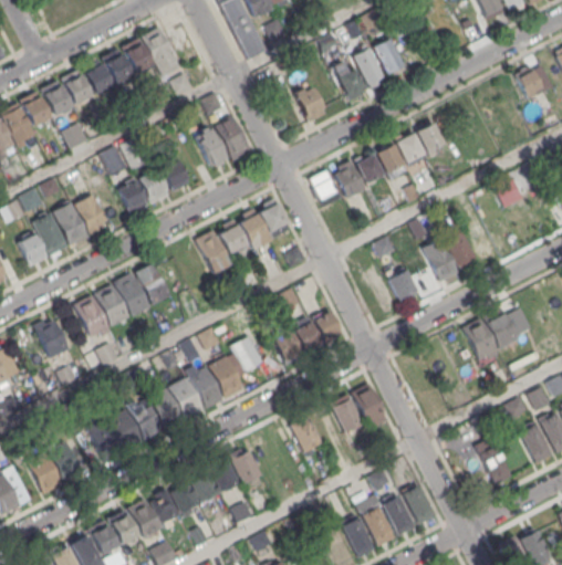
[(221,3),(227,0),(240,0),(267,50),(250,59),(221,3)]
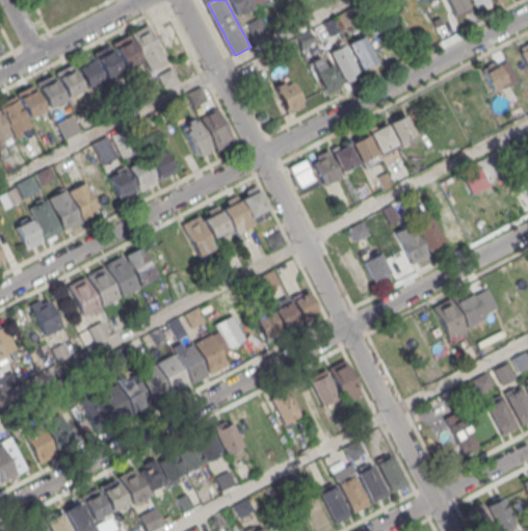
[(240,17),(231,0),(252,0),(256,8),(240,17)]
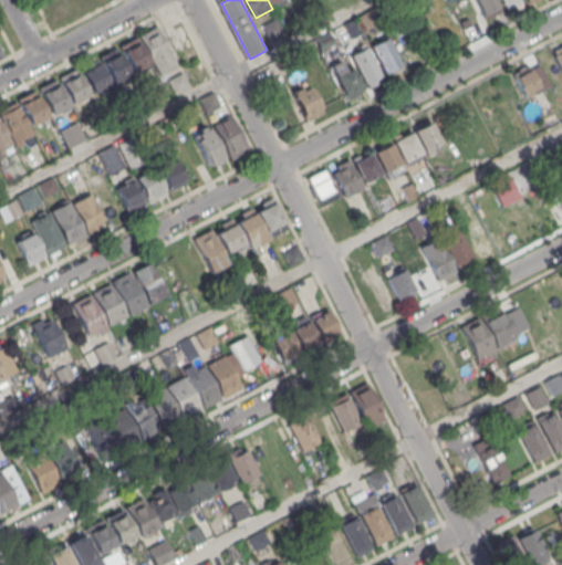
[(486,13),(478,0),(496,0),(500,7),(486,13)]
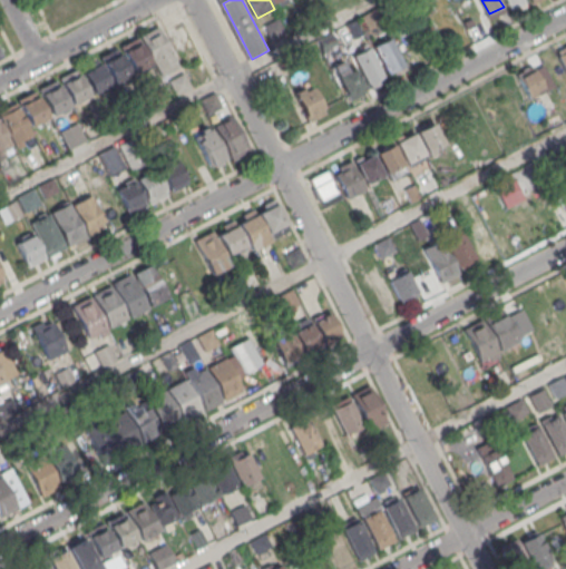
[(514,10),(508,0),(527,0),(528,2),(514,10)]
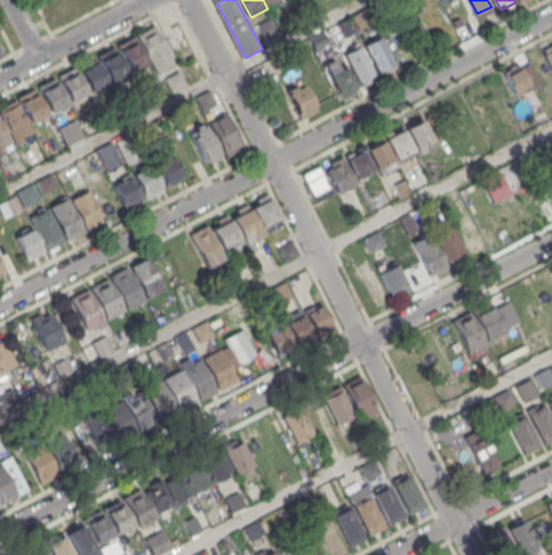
[(360,29),(353,17),(367,9),(375,22),(360,29)]
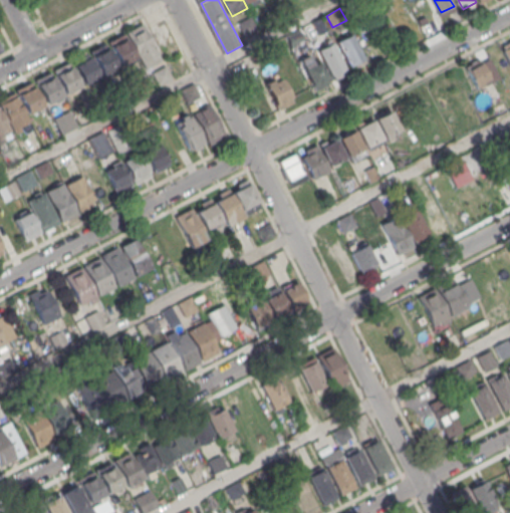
[(248,38),(241,24),(253,18),(260,31),(248,38)]
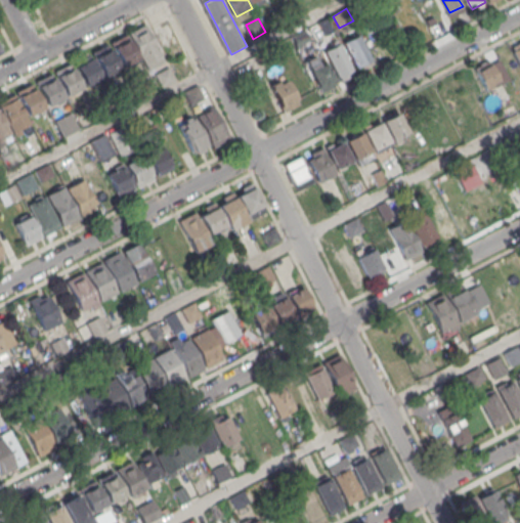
[(327,36),(319,24),(328,18),(335,31),(327,36)]
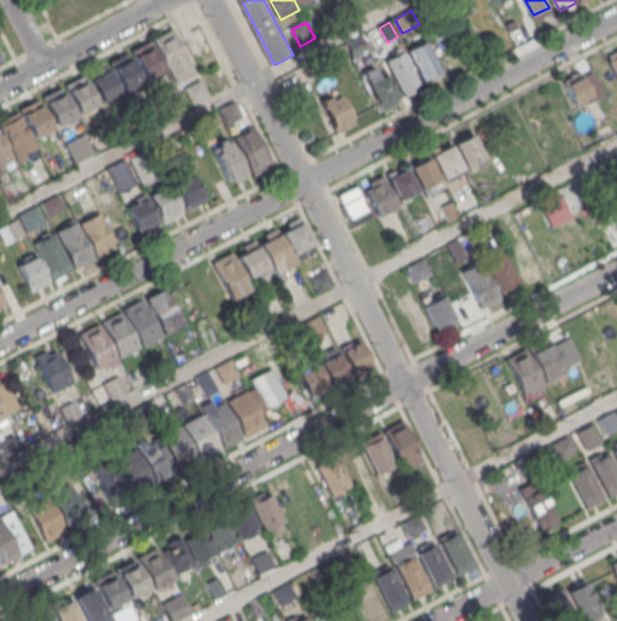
[(177,82),(156,40),(175,30),(198,71),(177,82)]
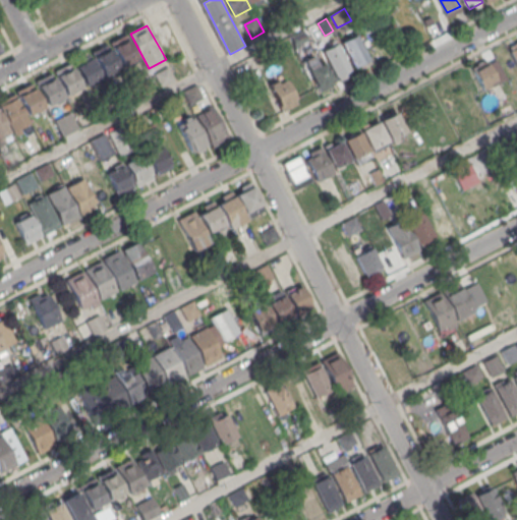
[(302,55),(293,38),(306,31),(316,48),(302,55)]
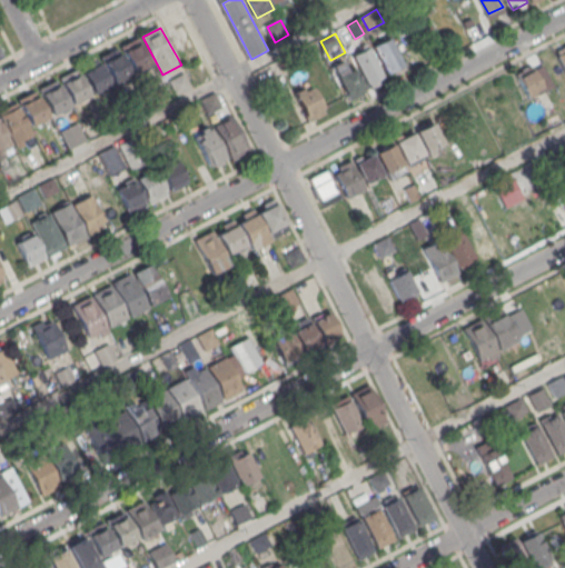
[(136,73),(122,48),(140,38),(154,63),(136,73)]
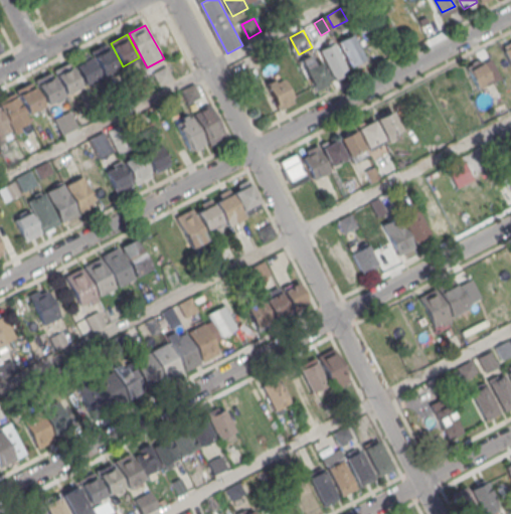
[(341,42),(355,35),(367,58),(353,66),(341,42)]
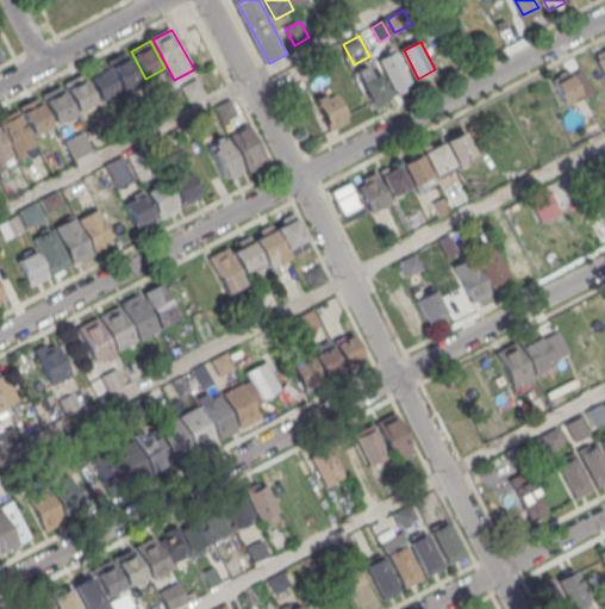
[(395,91),(379,61),(397,51),(413,82),(395,91)]
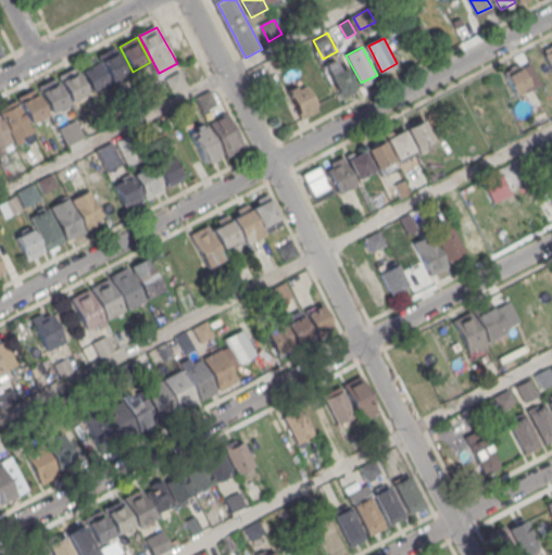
[(113,82),(100,58),(117,48),(130,73),(113,82)]
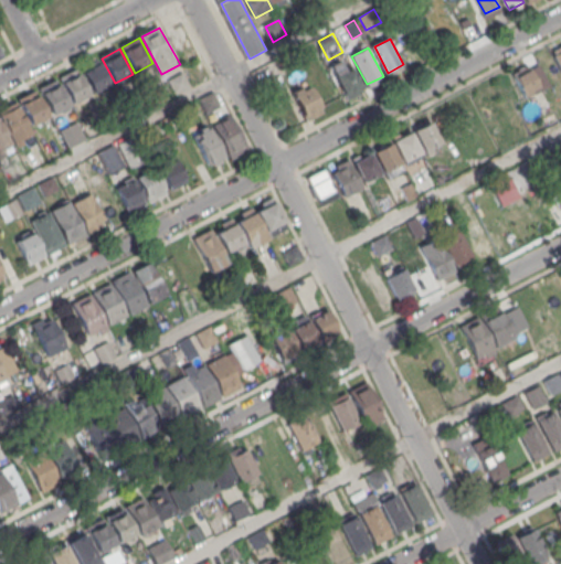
[(95,94),(82,68),(99,60),(113,85),(95,94)]
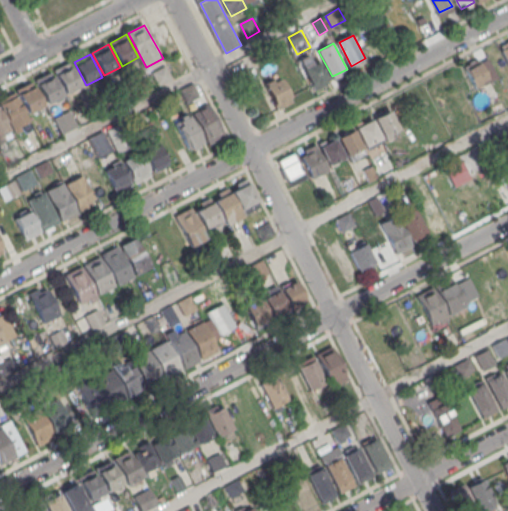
[(465,67),(476,88),(491,80),(480,59),(465,67)]
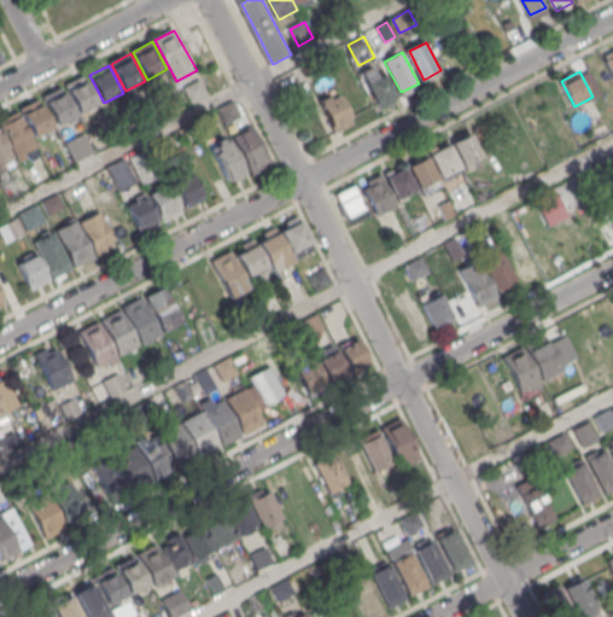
[(380,109),(368,85),(386,75),(400,98),(380,109)]
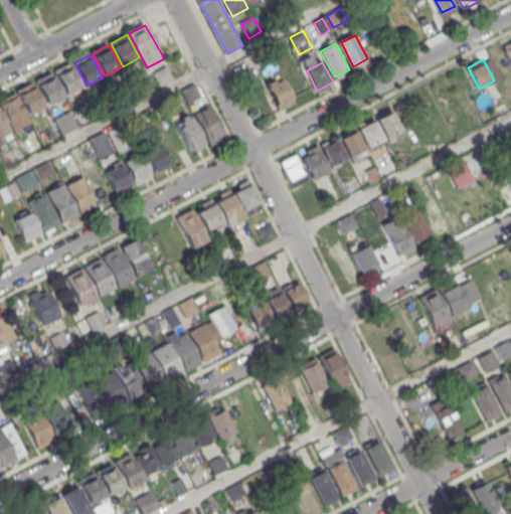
[(67,95),(55,72),(71,63),(83,87),(67,95)]
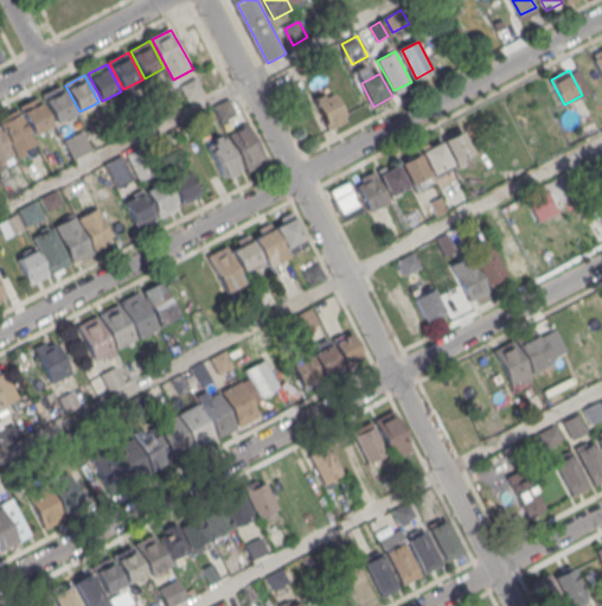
[(191,101),(183,88),(198,80),(206,93),(191,101)]
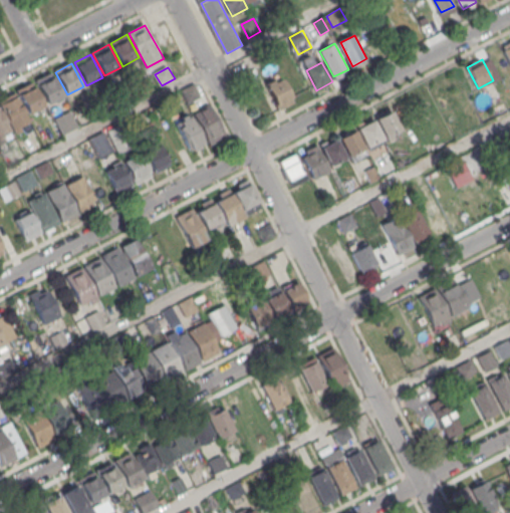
[(49,105),(37,82),(53,74),(65,96),(49,105)]
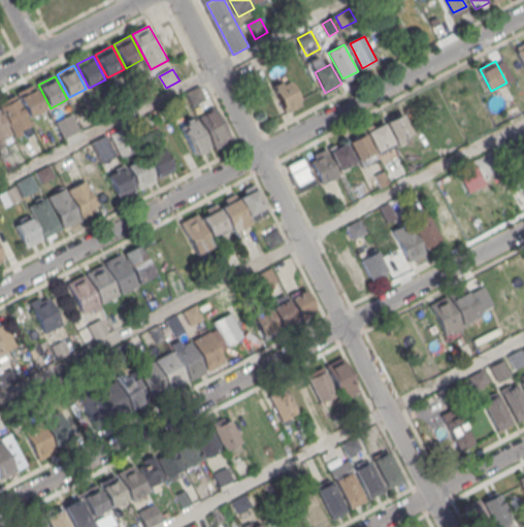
[(288,112),(273,86),(289,77),(302,104),(288,112)]
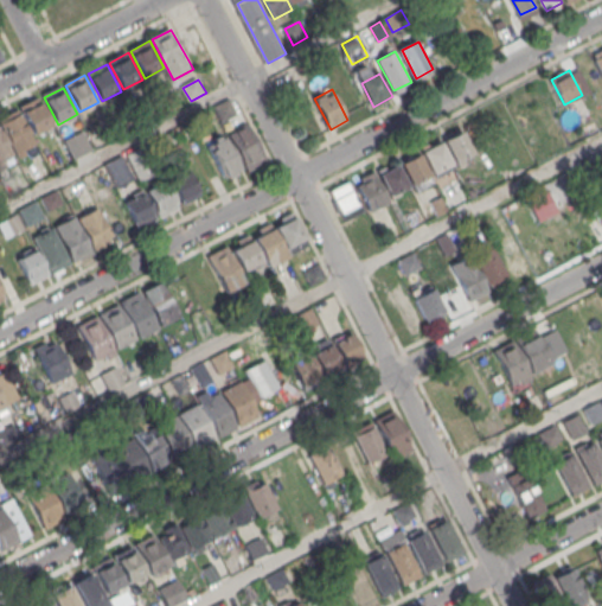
[(158,102),(165,115),(181,106),(174,93),(158,102)]
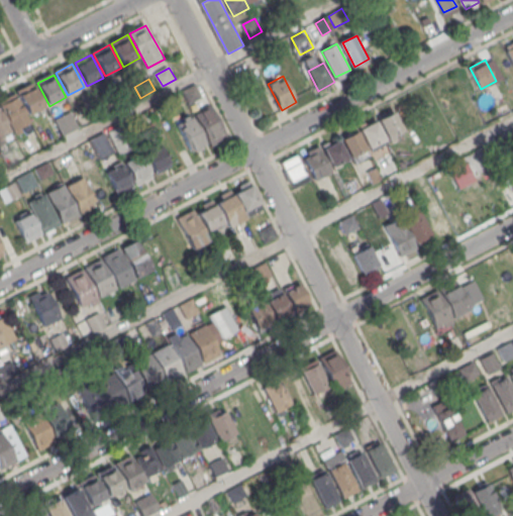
[(30,115),(18,92),(34,84),(46,106),(30,115)]
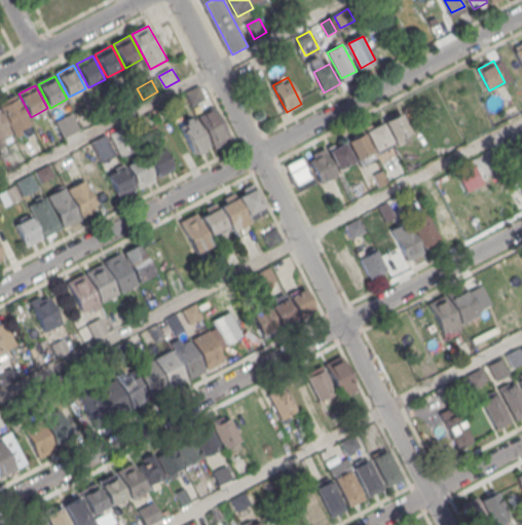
[(194,106),(187,94),(200,86),(207,99),(194,106)]
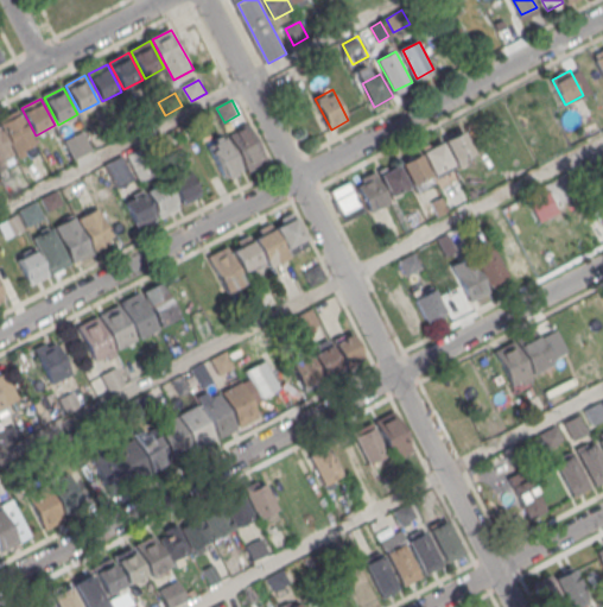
[(18,153),(0,120),(20,109),(38,143),(18,153)]
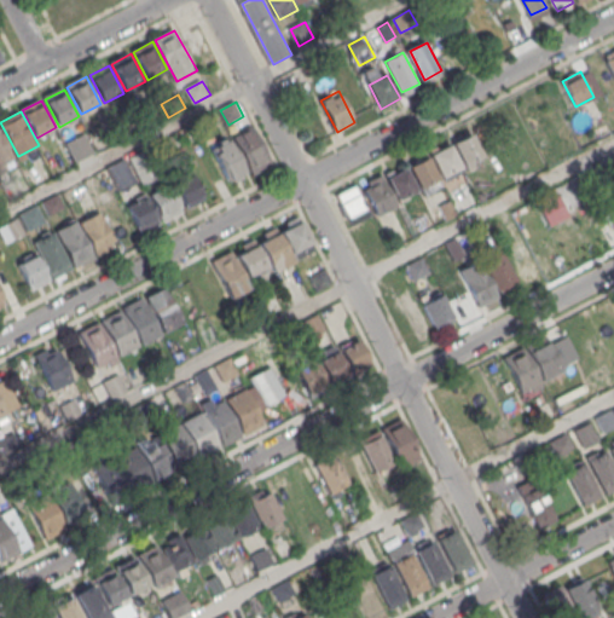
[(0,166),(0,125),(17,157),(0,166)]
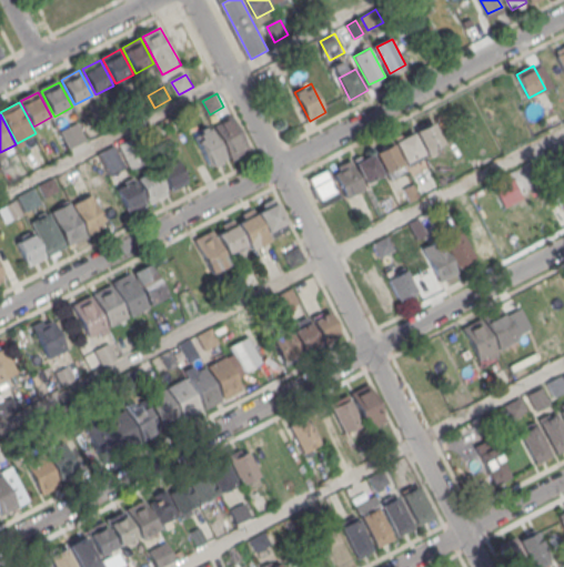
[(234,160),(217,127),(234,118),(252,150),(234,160)]
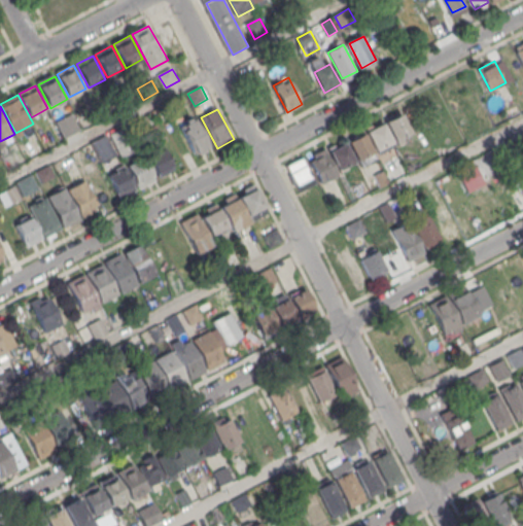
[(66,138),(59,123),(74,114),(82,130),(66,138)]
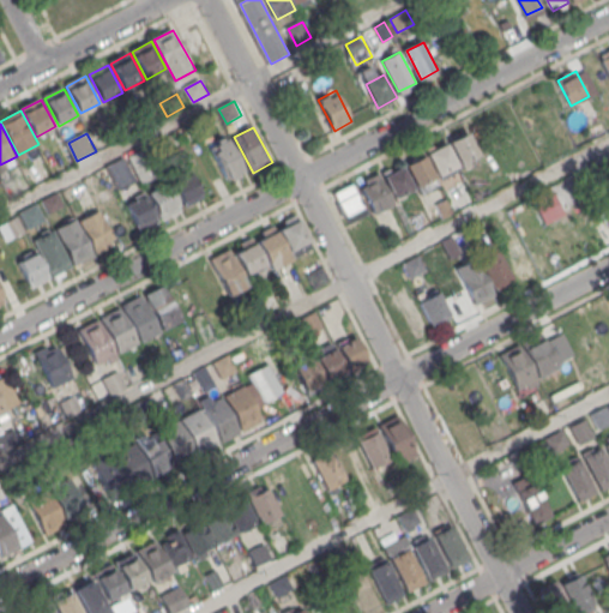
[(462,164),(451,143),(470,133),(481,155),(462,164)]
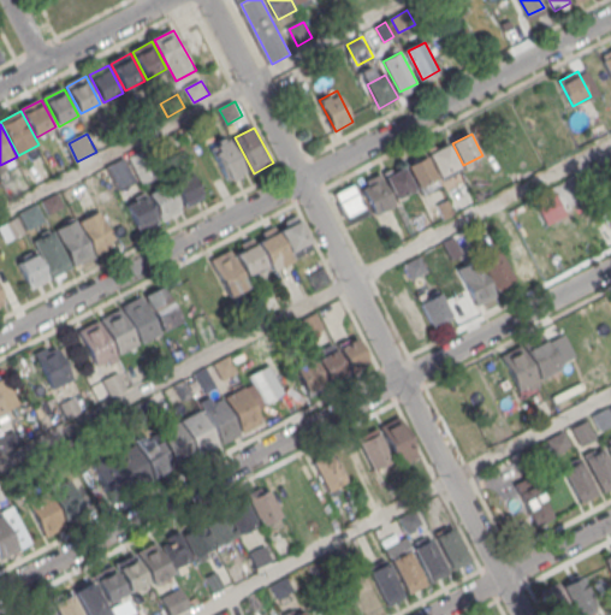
[(231,181),(214,147),(230,139),(248,171),(231,181)]
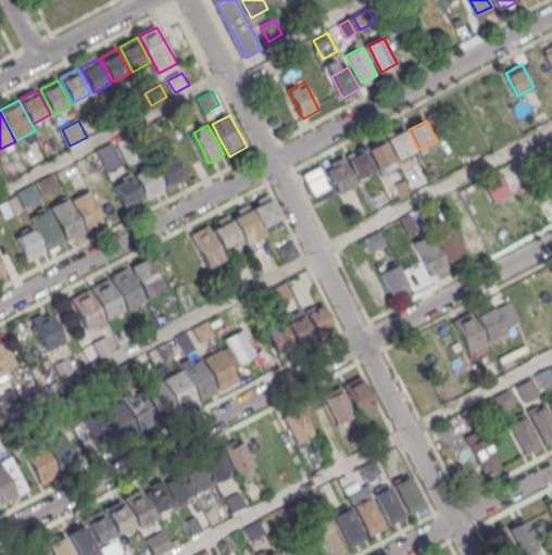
[(143,129),(149,139),(157,135),(151,126),(143,129)]
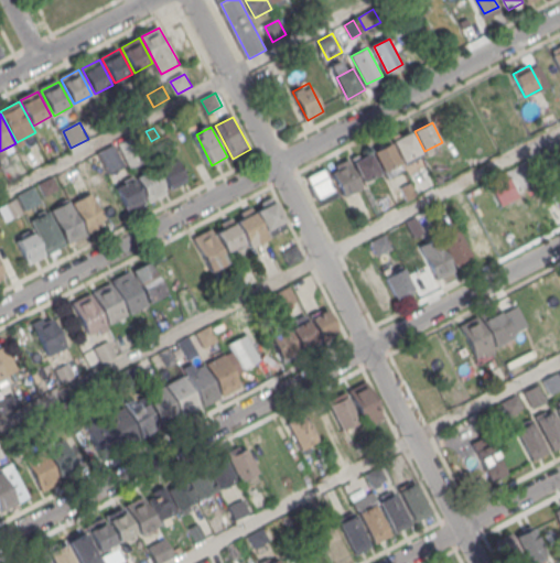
[(405,161),(395,141),(412,132),(422,152),(405,161)]
